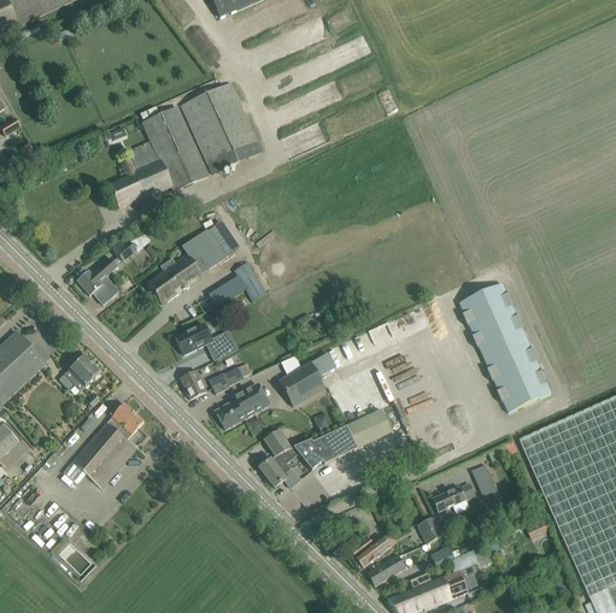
[(19,25),(74,0),(0,0),(0,24),(16,17),(19,25)]
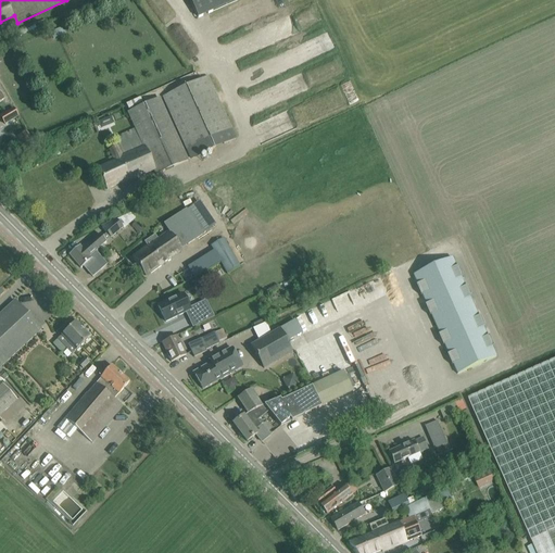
[(189,0),(197,15),(229,0),(189,0)]
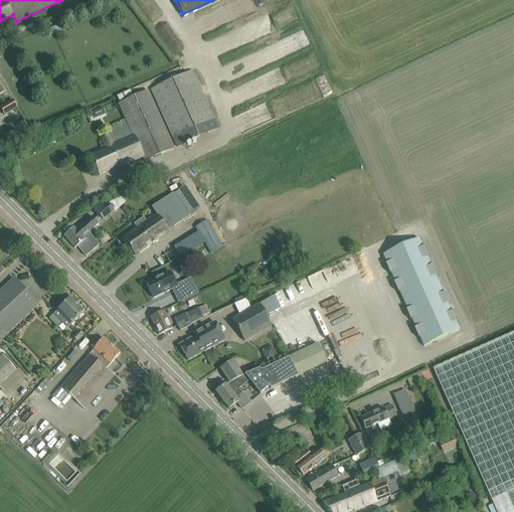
[(217,126),(191,68),(150,87),(176,144),(217,126)]
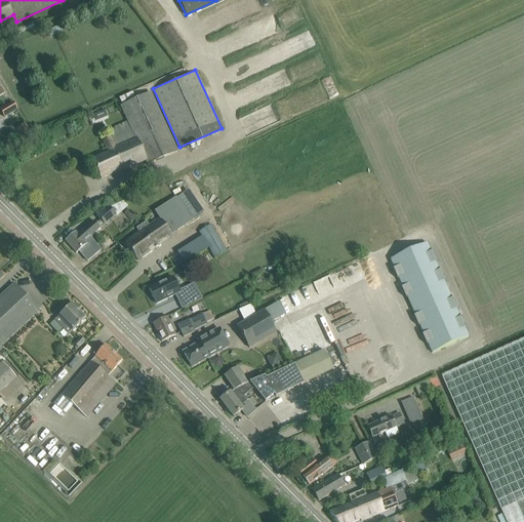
[(131,89),(118,94),(120,101),(133,94),(131,89)]
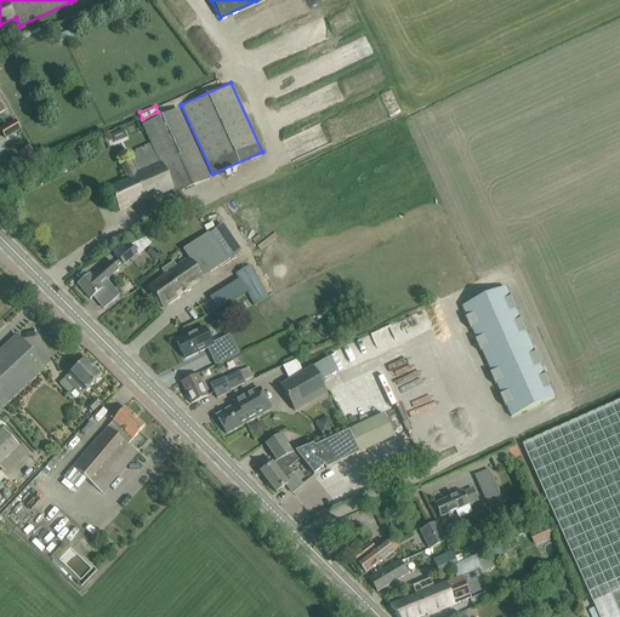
[(209,176),(177,107),(142,123),(151,142),(126,152),(130,160),(121,164),(128,177),(108,186),(118,209),(143,198),(171,186),(174,192),(209,176)]
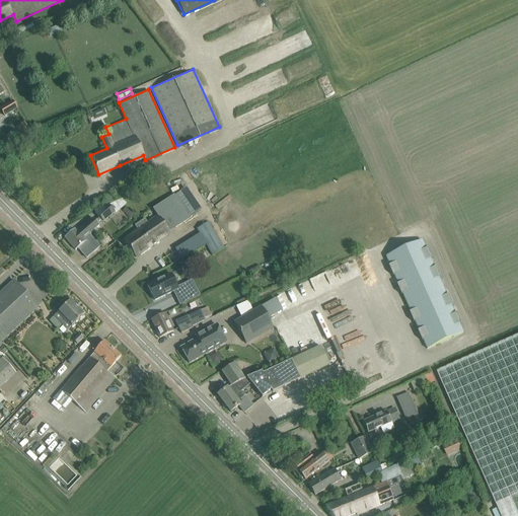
[(12,98),(0,104),(0,107),(3,114),(16,105),(12,98)]
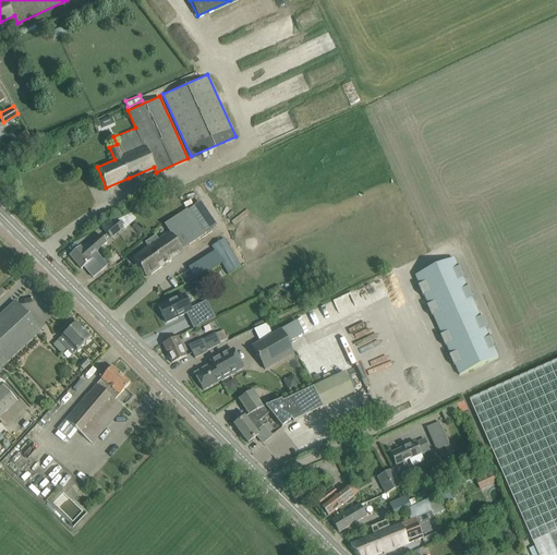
[(111,113),(98,119),(101,127),(114,121),(111,113)]
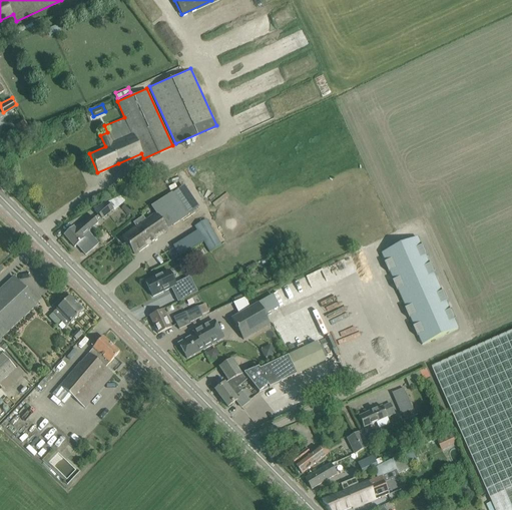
[(167,228),(186,214),(169,190),(150,204),(155,210),(145,217),(142,213),(137,216),(138,217),(132,221),(135,224),(121,234),(133,251),(166,228),(167,228)]
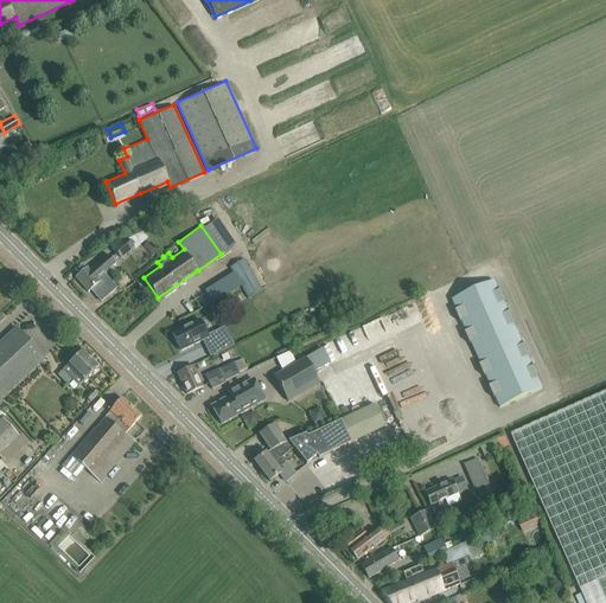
[(120,256),(133,245),(125,237),(109,244),(120,256)]
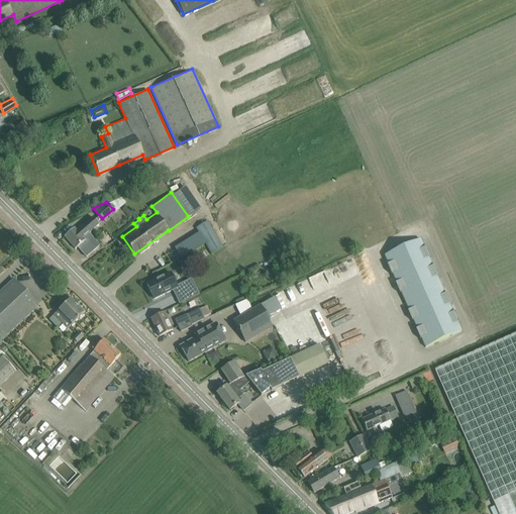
[(124,204),(120,207),(126,213),(130,210),(124,204)]
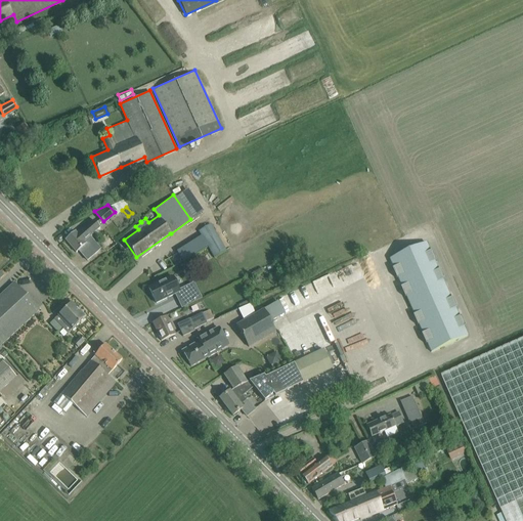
[(83,240),(94,229),(99,225),(93,218),(77,232),(74,229),(64,237),(75,250),(85,242),(83,240)]
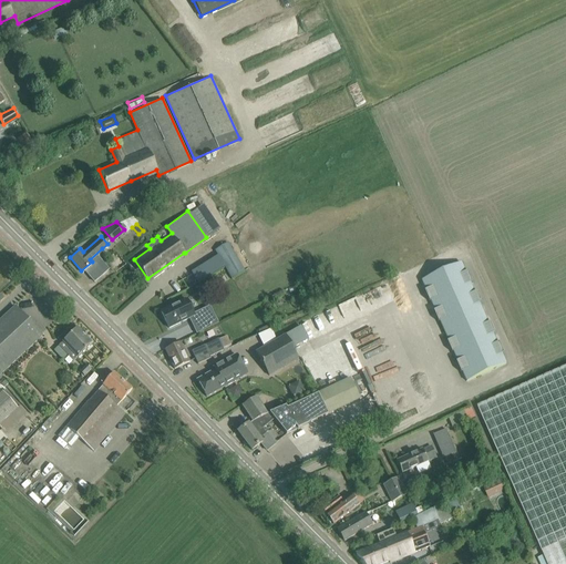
[(227,241),(215,248),(232,276),(244,268),(227,241)]
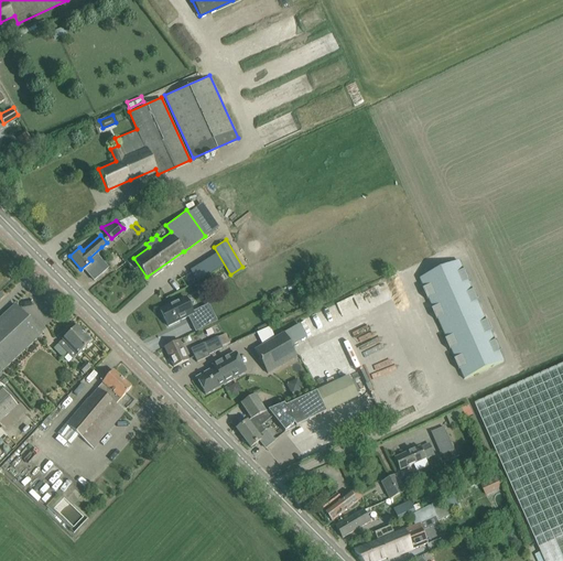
[(458,259),(419,277),(423,286),(428,297),(432,305),(436,316),(445,336),(450,346),(454,356),(458,367),(463,376),(502,358),(498,349),(494,338),(489,328),(485,319),(476,299),(467,279),(462,268),(458,259)]
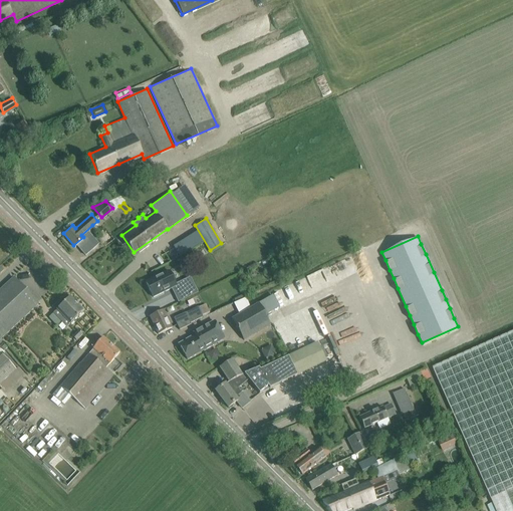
[(302,246),(295,249),(301,260),(308,256),(302,246)]
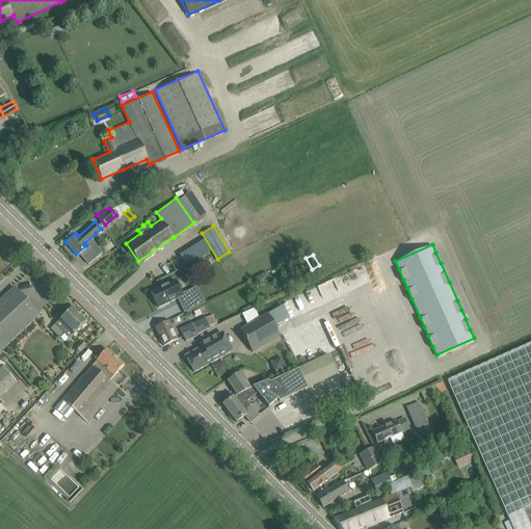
[(159,286),(150,290),(158,306),(178,295),(179,298),(178,299),(183,311),(204,300),(196,284),(187,288),(188,289),(181,293),(177,284),(175,279),(174,279),(173,279),(166,282),(165,283),(164,281),(158,284),(159,286)]
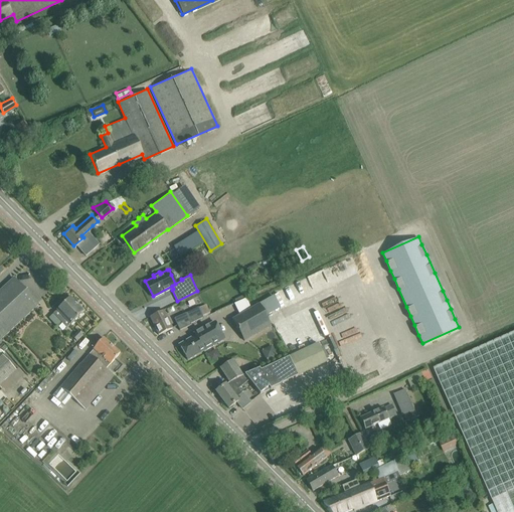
[(0,336),(37,302),(13,276),(0,287),(0,336)]
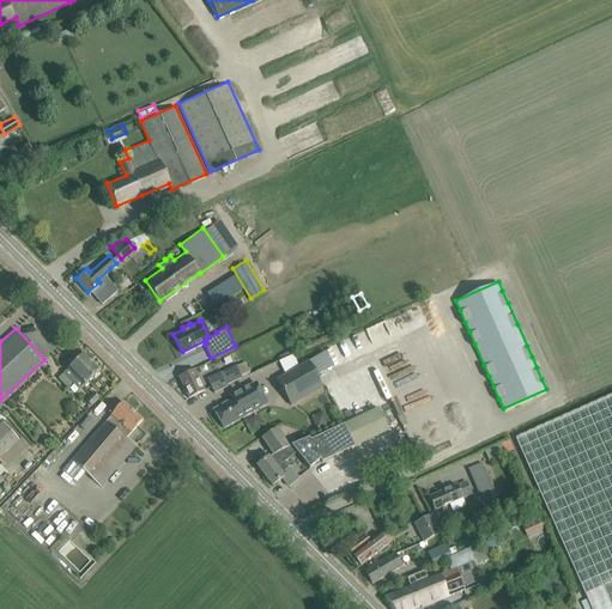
[(82,384),(98,369),(83,351),(66,366),(66,367),(66,369),(65,367),(62,371),(78,388),(80,385),(80,384),(82,383),(82,384)]
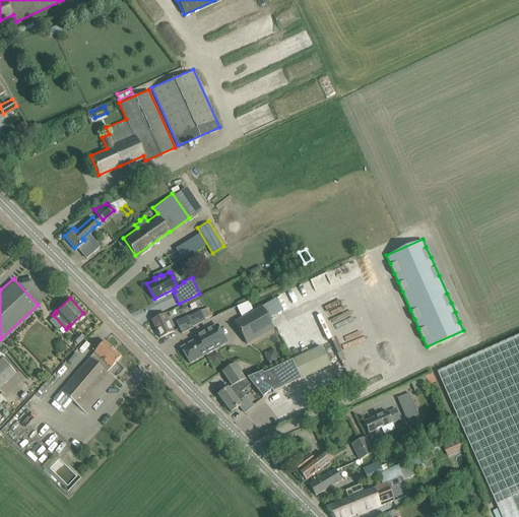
[(237,314),(251,309),(247,299),(234,304),(237,314)]
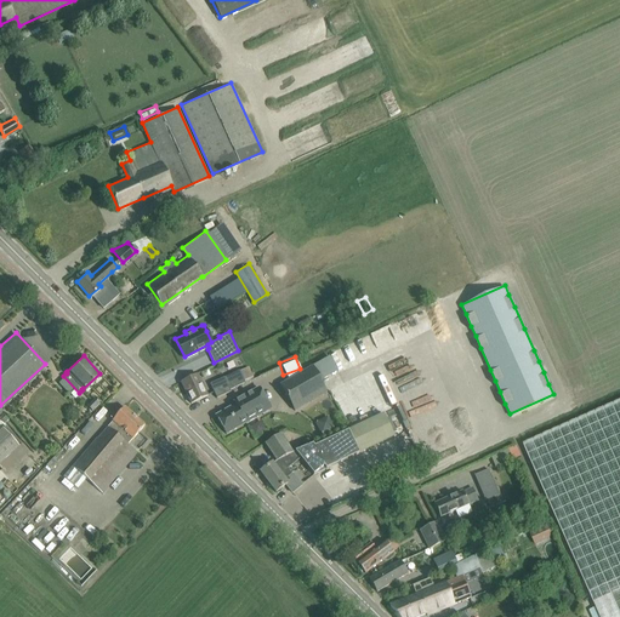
[(324,388),(312,365),(279,383),(293,406),(324,388)]
